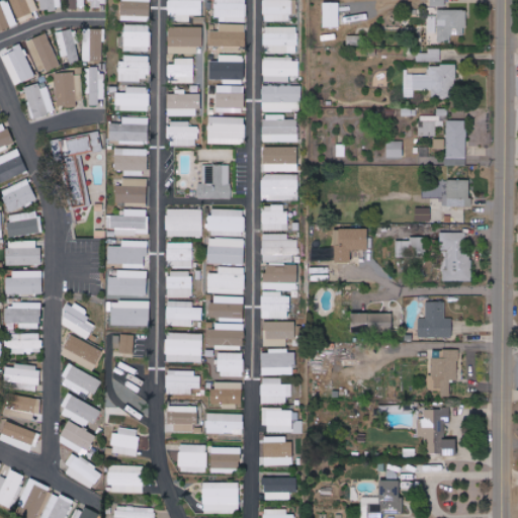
[(4,0),(1,1),(0,0),(0,30),(17,24),(7,0),(4,0)]
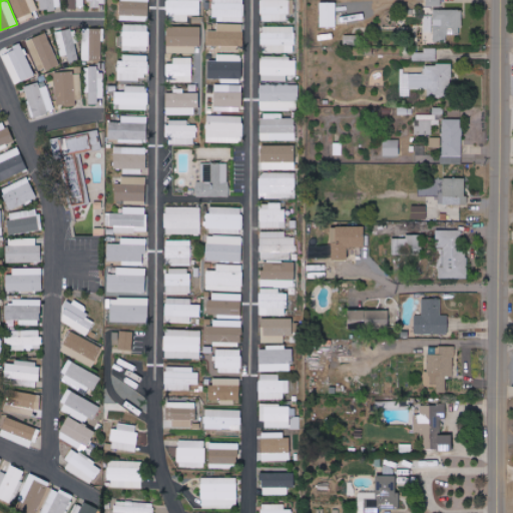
[(39,13),(34,0),(10,0),(20,21),(39,13)]
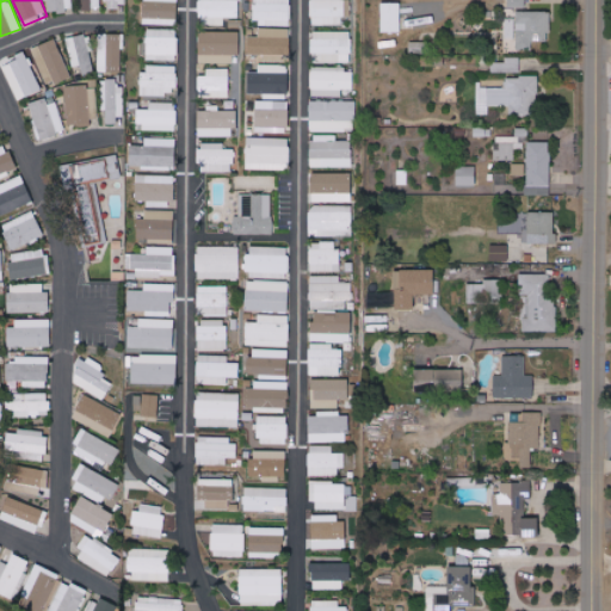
[(44,0),(45,12),(73,10),(72,0),(44,0)]
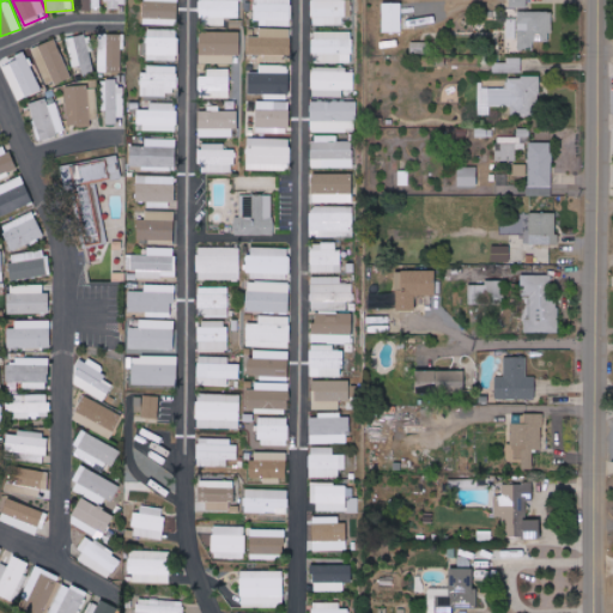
[(144,0),(144,24),(178,25),(178,0),(144,0)]
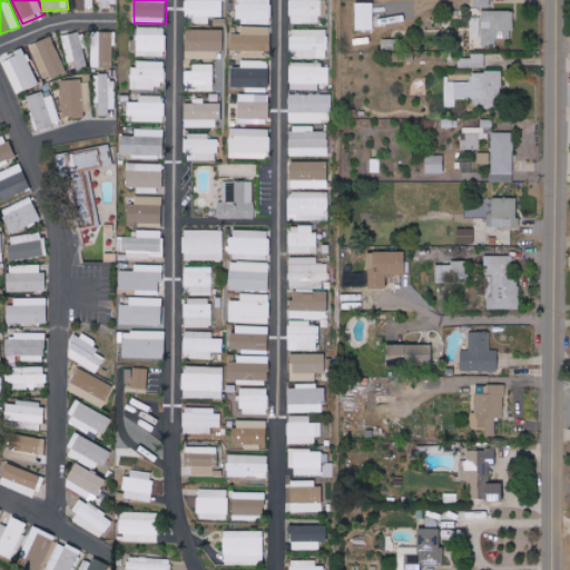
[(185,0),(186,16),(225,16),(225,0),(185,0)]
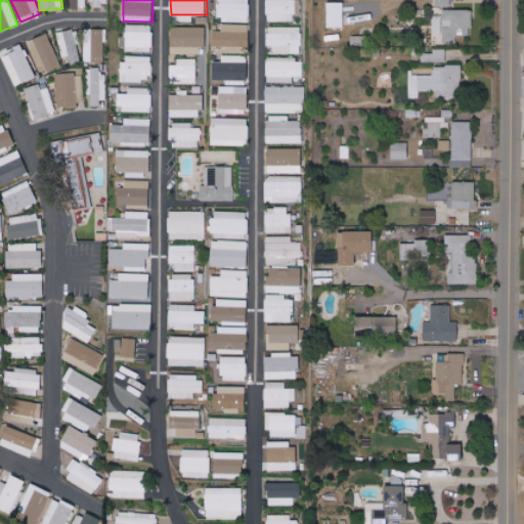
[(248,0),(217,0),(217,22),(249,22),(248,0)]
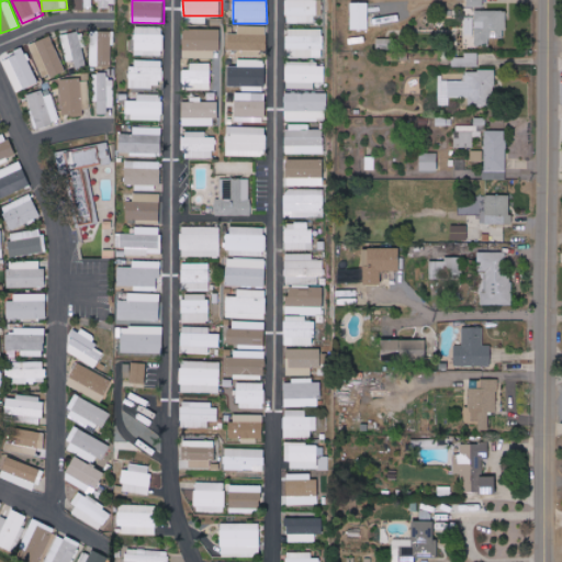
[(314,23),(314,15),(323,15),(322,0),(285,0),(285,23),(314,23)]
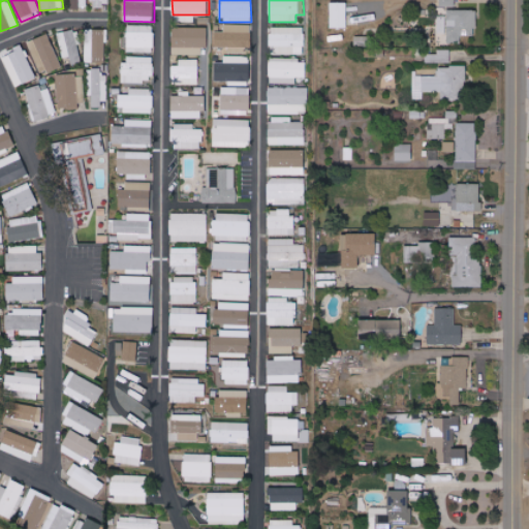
[(348,28),(348,3),(331,2),(331,28),(348,28)]
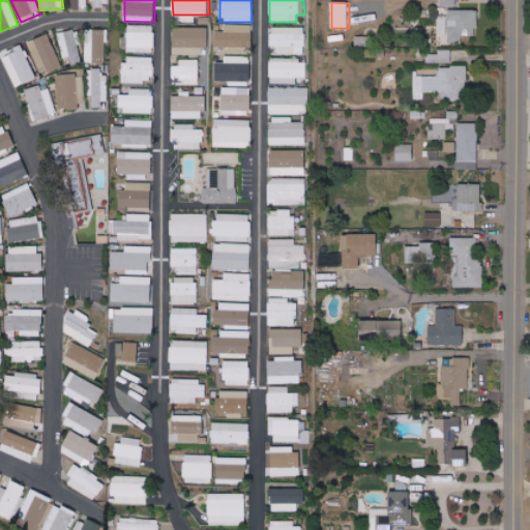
[(477,9),(448,10),(448,45),(462,43),(462,36),(477,35),(477,9)]
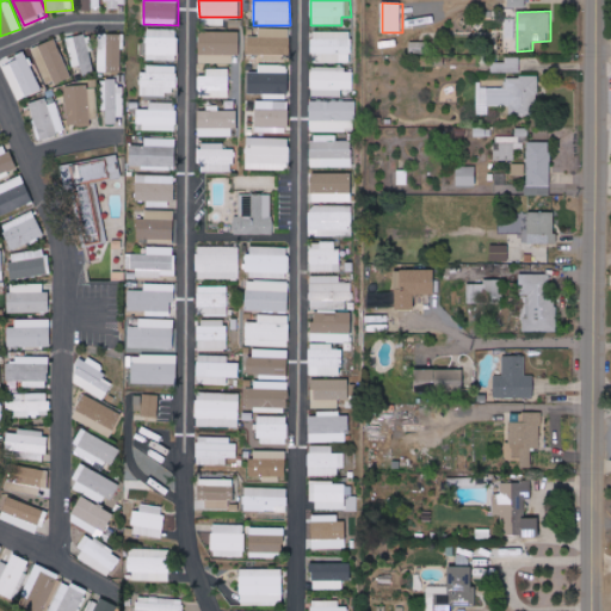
[(250,36),(248,54),(265,55),(265,62),(289,62),(289,29),(259,28),(259,36),(250,36)]
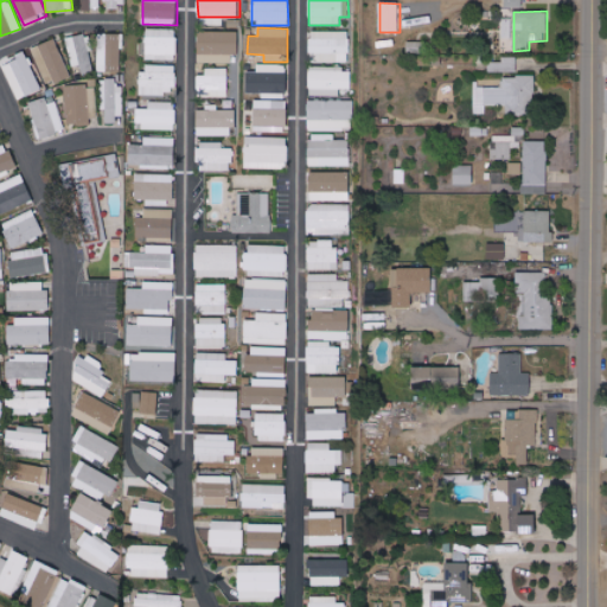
[(176,61),(177,30),(146,29),(146,61),(176,61)]
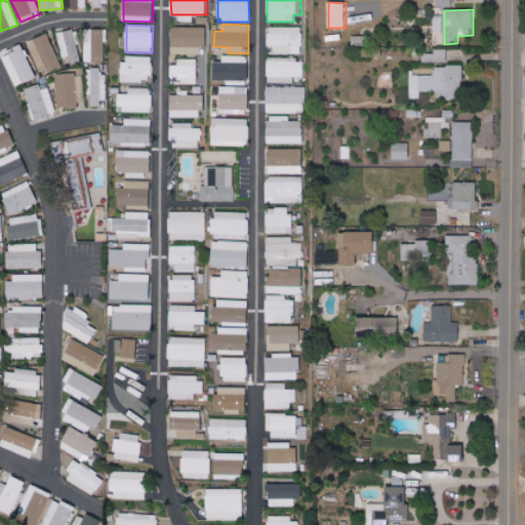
[(204,54),(205,28),(171,27),(171,54),(204,54)]
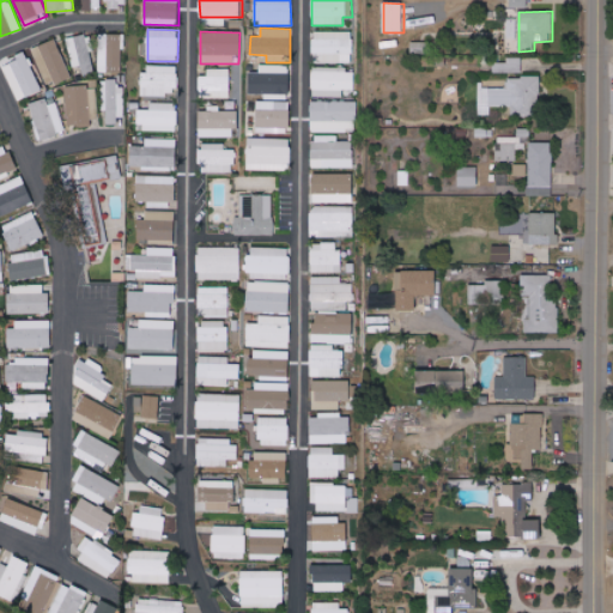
[(352,32),(313,31),(313,61),(351,62),(352,32)]
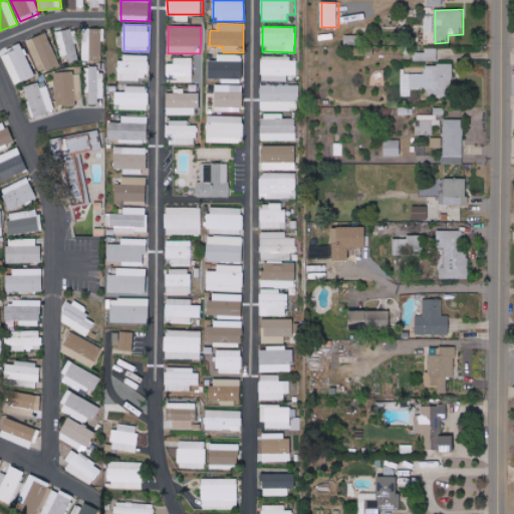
[(82,28),(81,60),(101,61),(102,29),(82,28)]
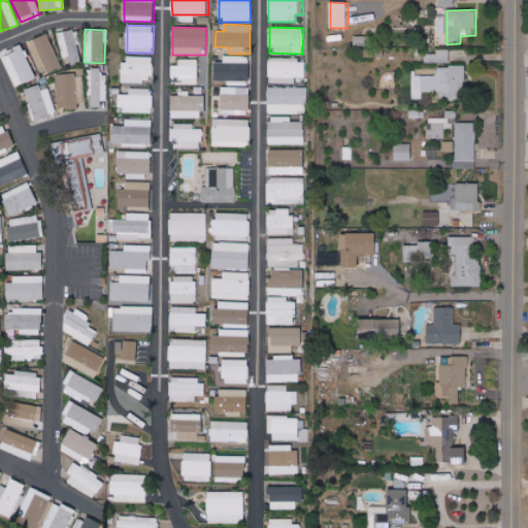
[(57,33),(62,59),(69,57),(70,64),(81,62),(76,30),(57,33)]
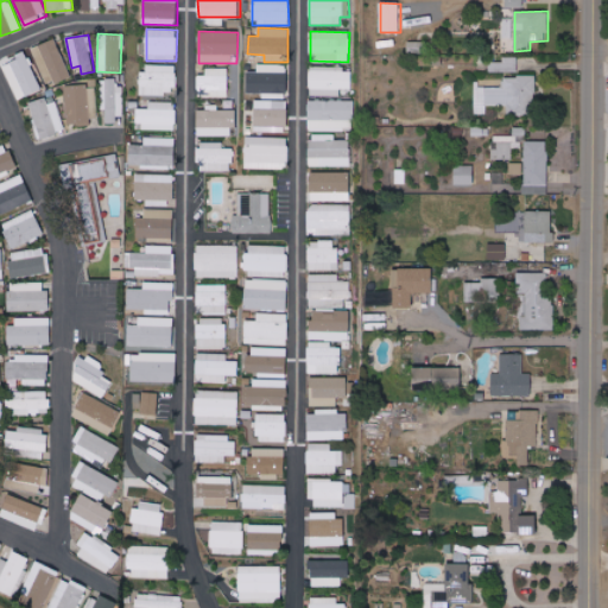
[(44,86),(69,77),(57,39),(32,46),(44,86)]
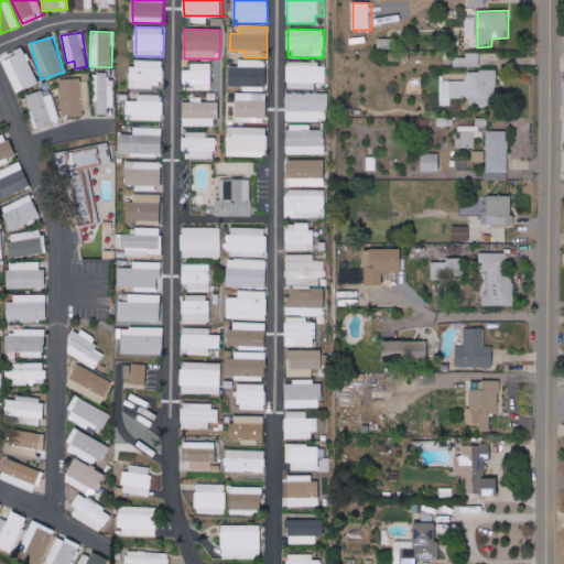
[(394,41),(379,40),(379,49),(393,50),(394,41)]
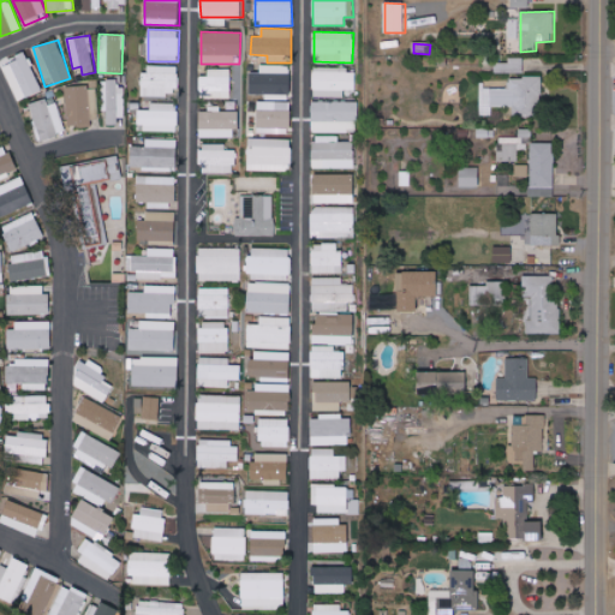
[(178,66),(143,65),(142,95),(177,96),(178,66)]
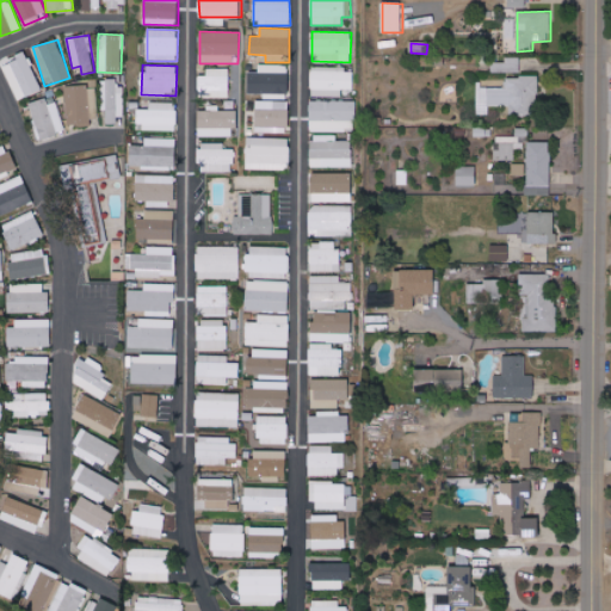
[(229,68),(207,69),(207,75),(198,75),(198,97),(229,97),(229,68)]
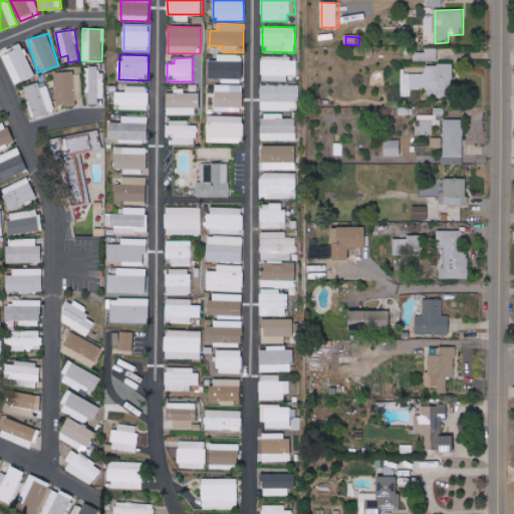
[(261,81),(287,81),(287,75),(297,75),(297,57),(261,57),(261,81)]
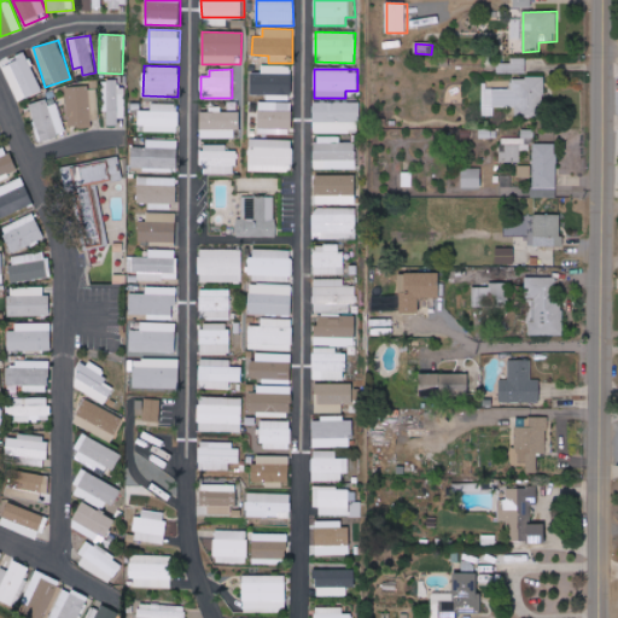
[(543,77),(512,77),(511,89),(494,89),(493,108),(516,108),(516,116),(543,116),(543,77)]
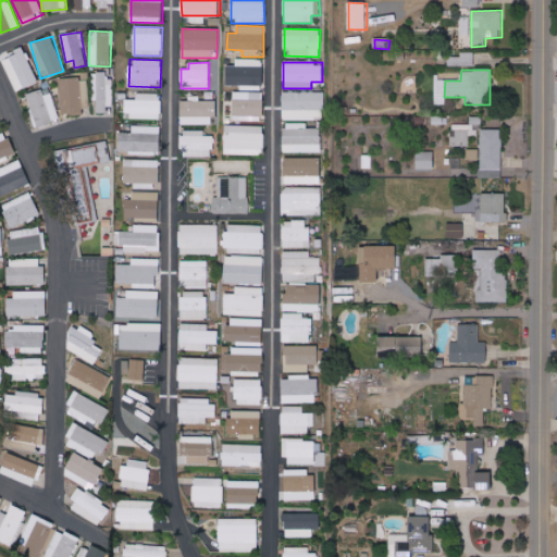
[(111,72),(95,72),(95,113),(110,113),(111,72)]
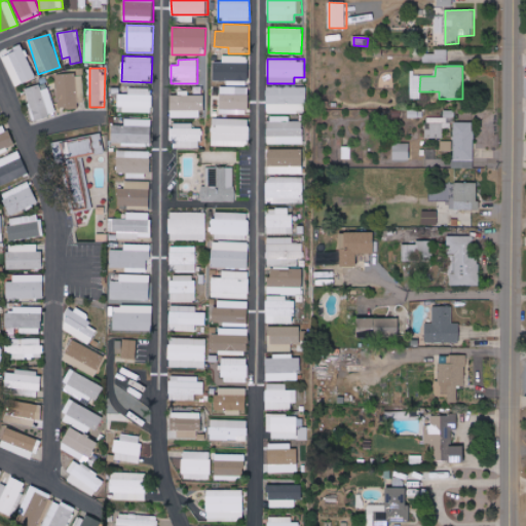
[(84,107),(83,74),(57,74),(58,107),(84,107)]
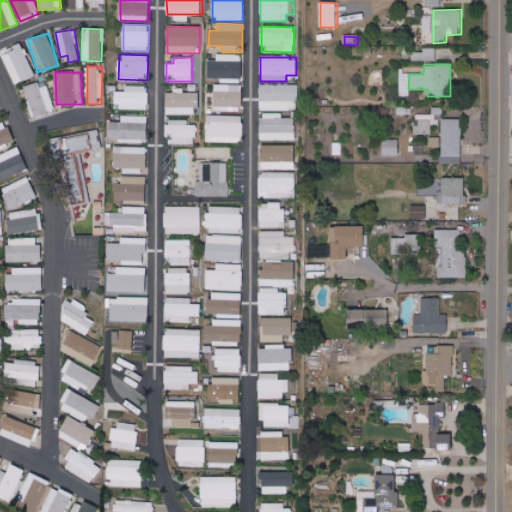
[(48,83),(27,87),(32,116),(54,112),(48,83)]
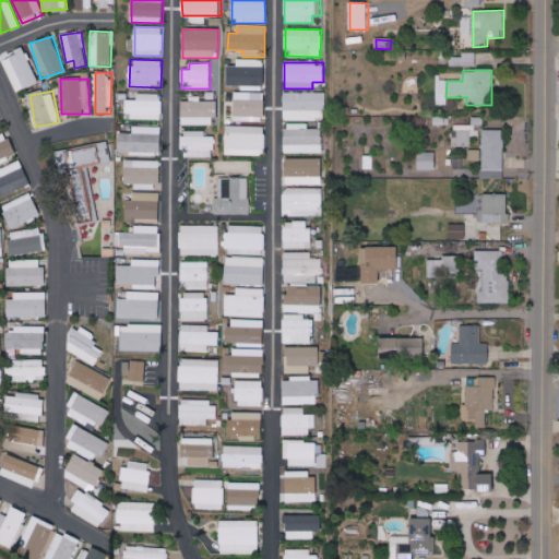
[(263,121),(264,92),(235,92),(234,121),(263,121)]
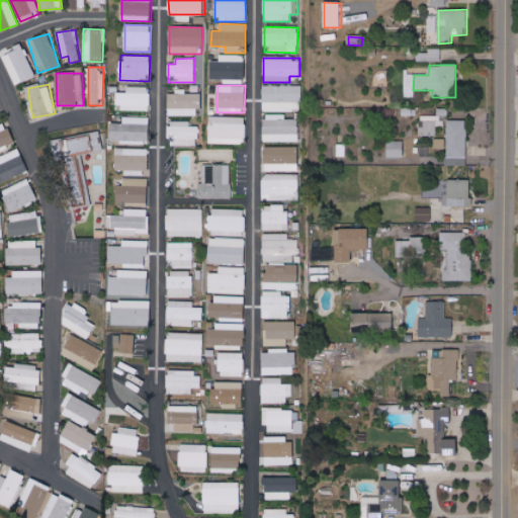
[(301,86),(263,85),(262,111),(300,112),(301,86)]
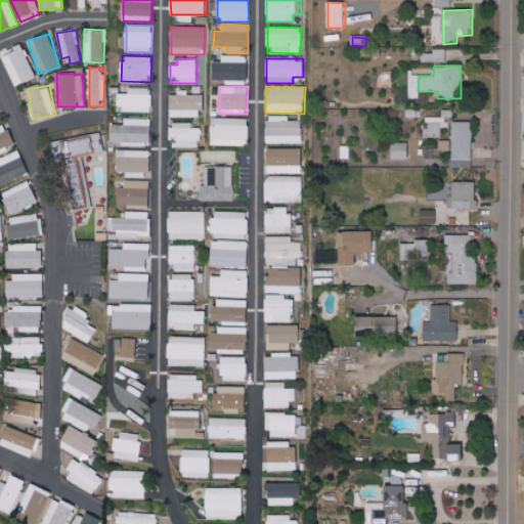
[(151,88),(129,88),(129,94),(117,94),(117,111),(151,111),(151,88)]
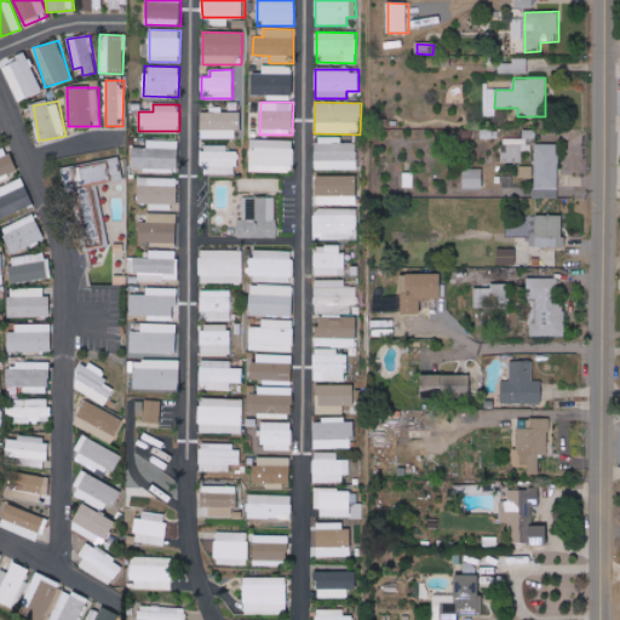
[(239,112),(222,112),(222,109),(200,110),(201,139),(240,138),(239,112)]
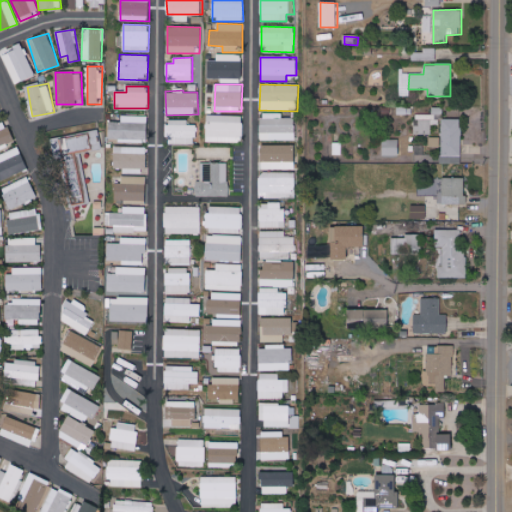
[(261,141),(295,140),(295,118),(282,118),(282,113),(260,114),(261,141)]
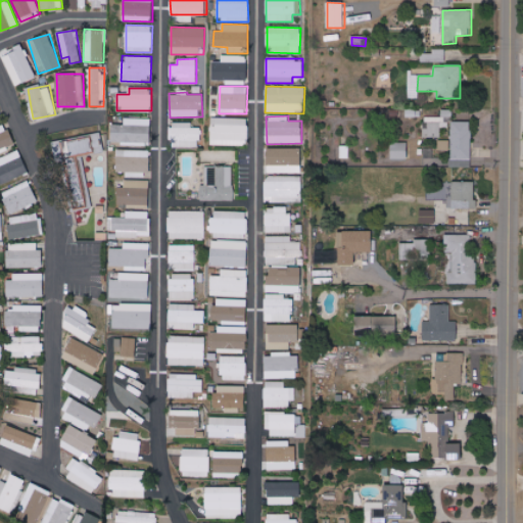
[(235,146),(235,142),(246,142),(247,119),(211,117),(210,145),(235,146)]
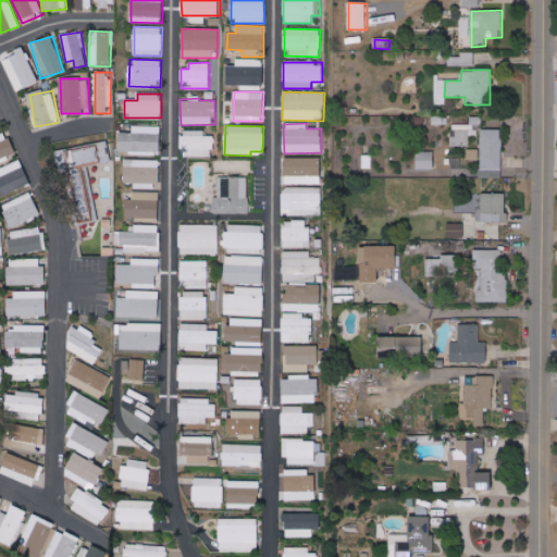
[(160,126),(133,126),(133,133),(119,133),(119,153),(160,153),(160,126)]
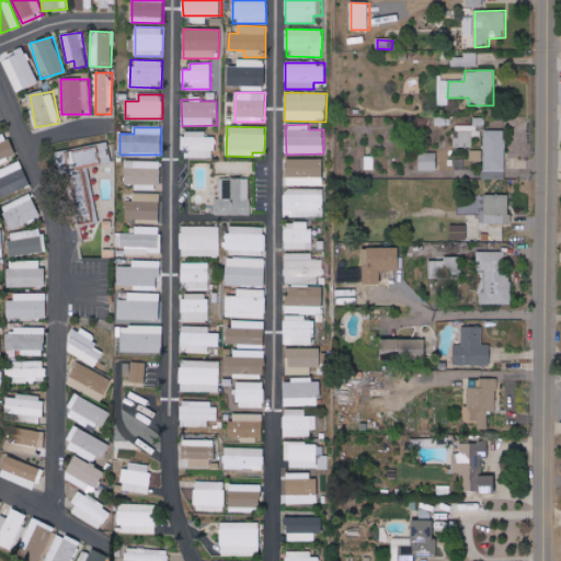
[(472,148),(472,137),(480,137),(480,132),(474,132),(474,127),(460,127),(460,138),(454,138),(454,147),(472,148)]
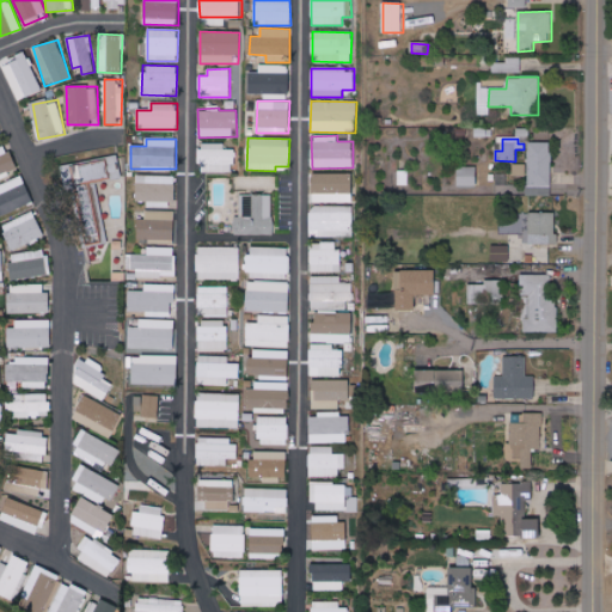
[(551,142),(528,142),(528,189),(551,189),(551,142)]
